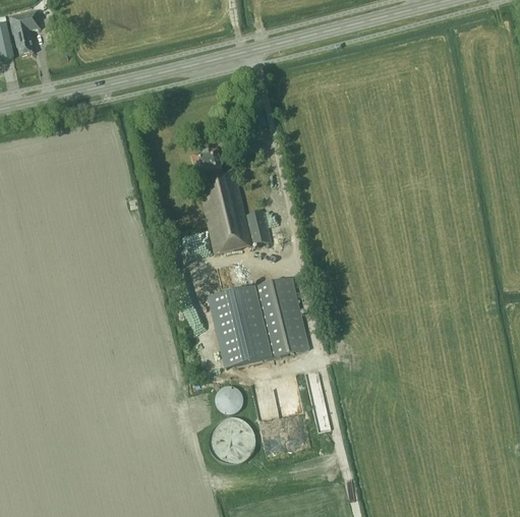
[(30,29),(40,26),(35,7),(7,13),(11,33),(13,33),(16,46),(17,46),(19,54),(20,53),(20,54),(32,51),(31,48),(33,48),(31,42),(32,42),(30,29)]
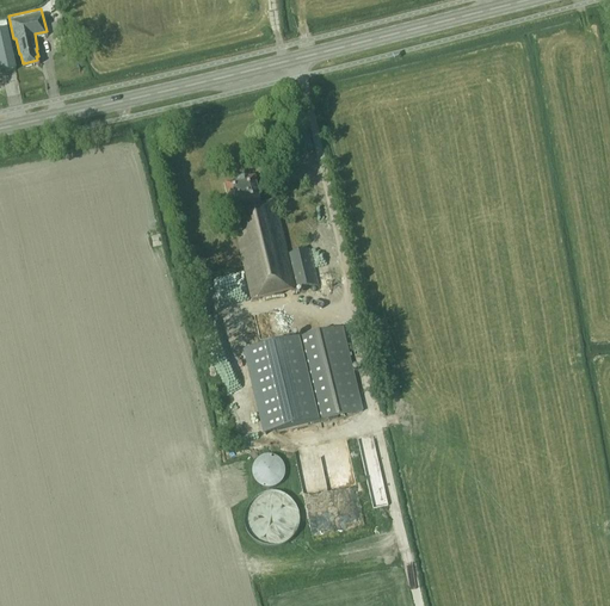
[(50,22),(54,36),(65,33),(61,16),(56,17),(57,19),(50,22)]
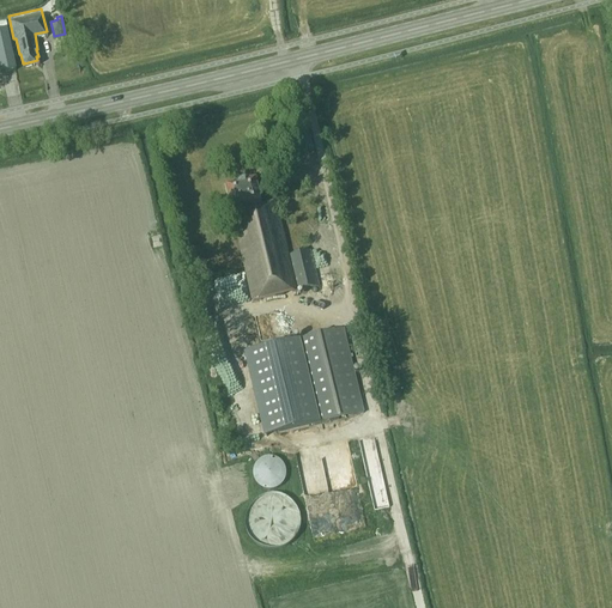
[(0,68),(16,66),(6,25),(0,26),(0,68)]
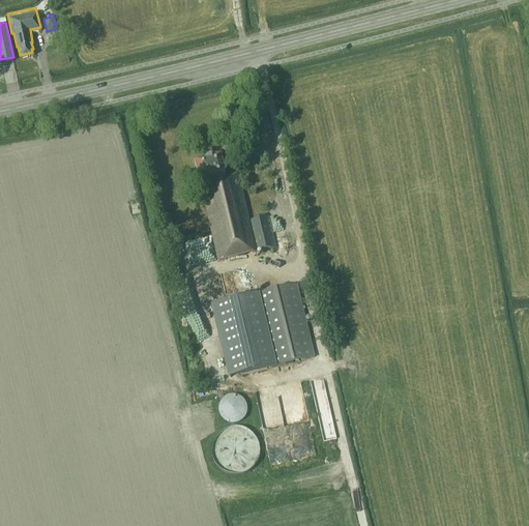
[(254,249),(274,243),(267,212),(248,216),(238,171),(226,174),(221,151),(195,156),(200,180),(203,179),(206,191),(203,192),(217,257),(221,256),(221,257),(254,249)]
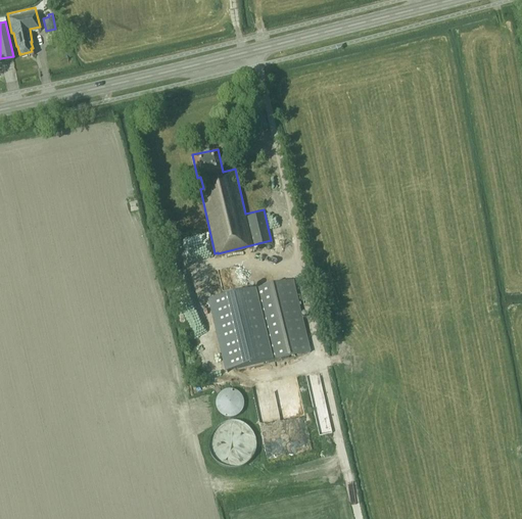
[(292,277),(250,287),(268,360),(310,349),(292,277)]
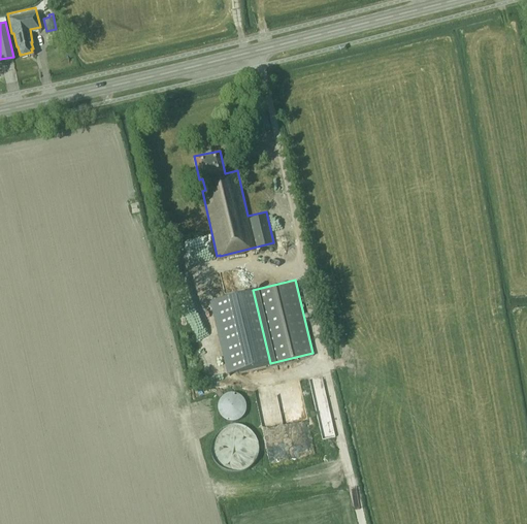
[(244,410),(245,405),(244,400),(242,396),(238,392),(234,391),(229,391),(224,392),(220,396),(218,400),(217,405),(218,410),(220,415),(224,418),(229,419),(234,419),(238,418),(242,415),(244,410)]
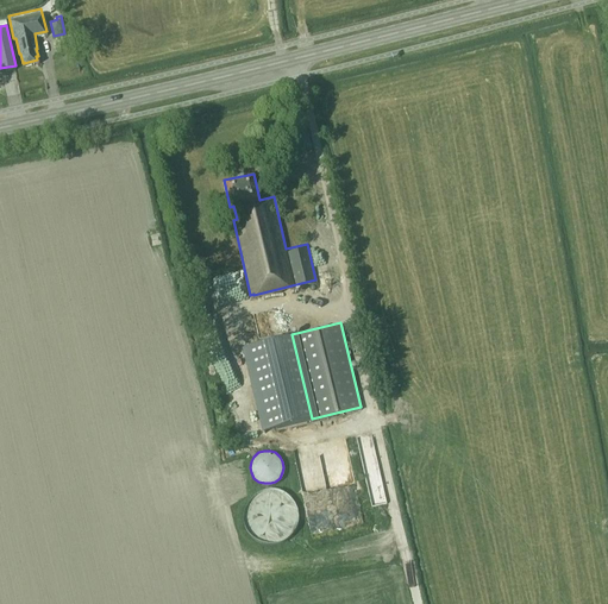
[(338,524),(367,518),(358,478),(330,485),(338,524)]
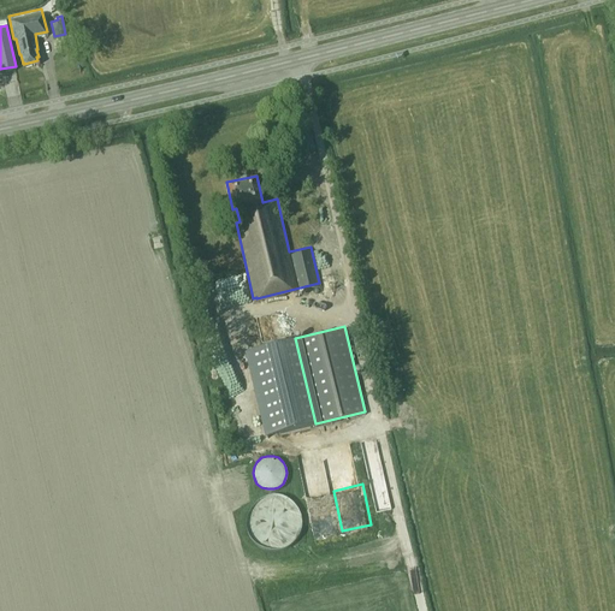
[(300,538),(297,494),(253,497),(255,541),(300,538)]
